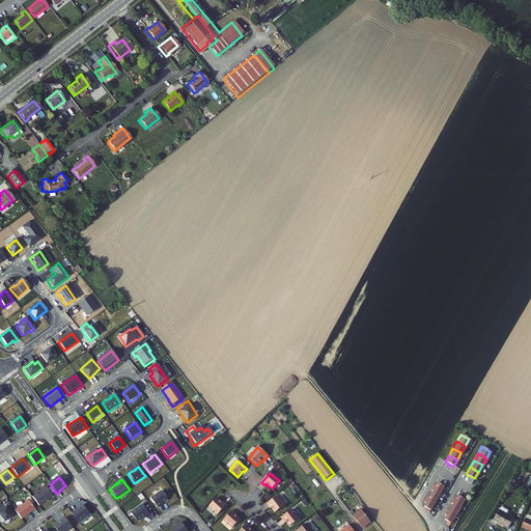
[(438,492),(442,485),(436,482),(434,485),(431,484),(430,487),(438,492)]
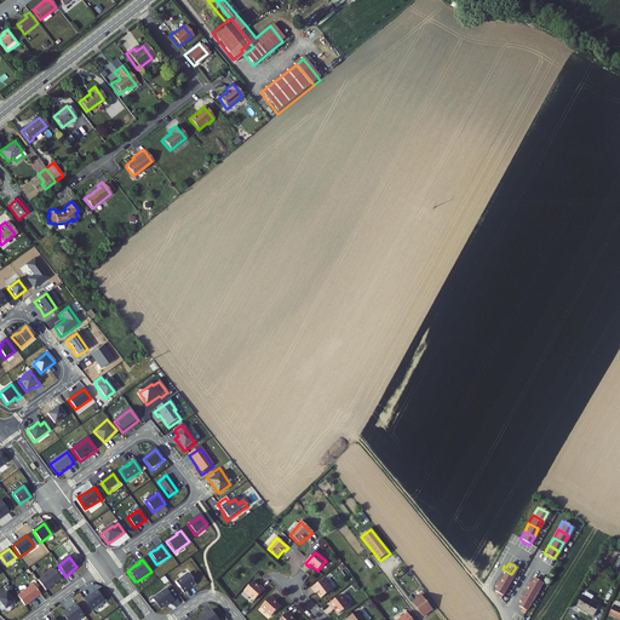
[(53,569),(38,580),(45,591),(53,586),(52,585),(61,579),(53,569)]
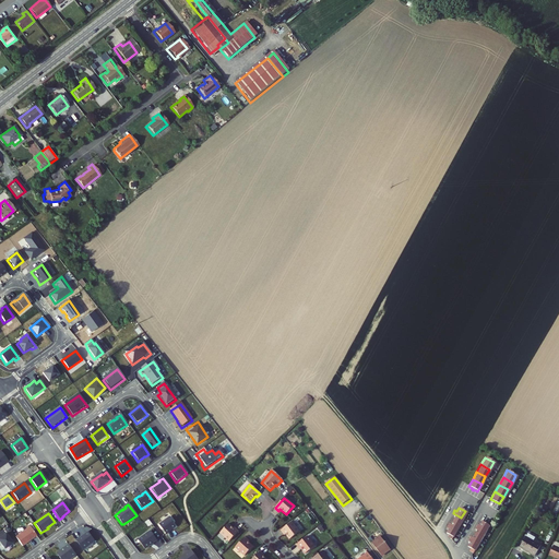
[(461,518),(453,513),(451,515),(453,516),(451,520),(458,524),(461,518)]
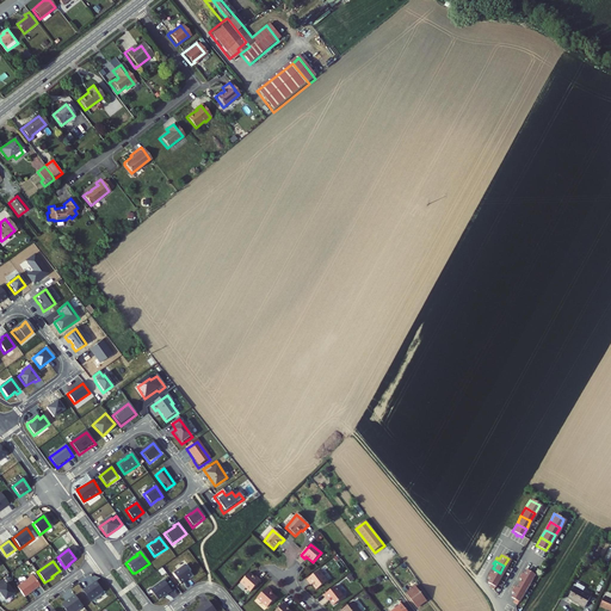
[(189,571),(185,566),(173,574),(180,584),(191,576),(187,573),(189,571)]
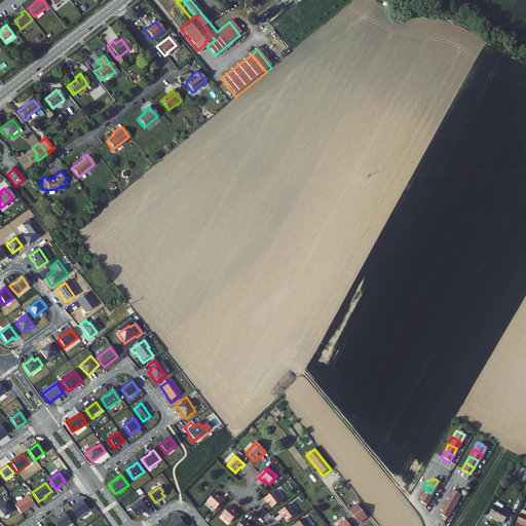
[(430,493),(424,489),(422,493),(421,492),(419,494),(427,498),(430,493)]
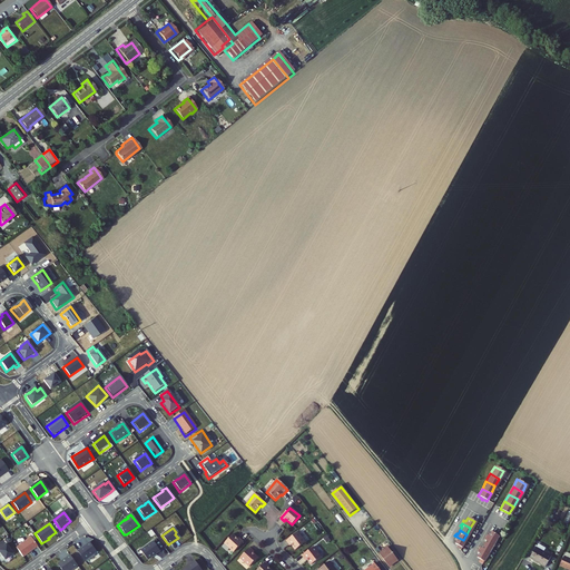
[(485,533),(484,537),(493,541),(497,534),(490,531),(488,534),(485,533)]
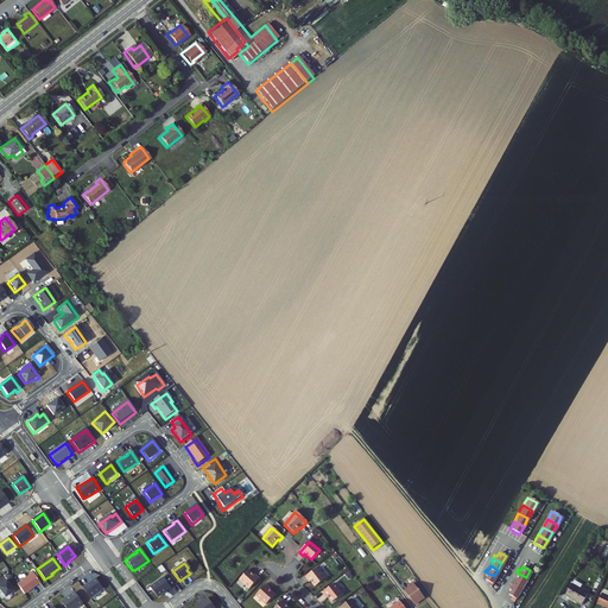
[(317,570),(305,580),(308,583),(310,581),(311,583),(316,588),(325,581),(317,570)]
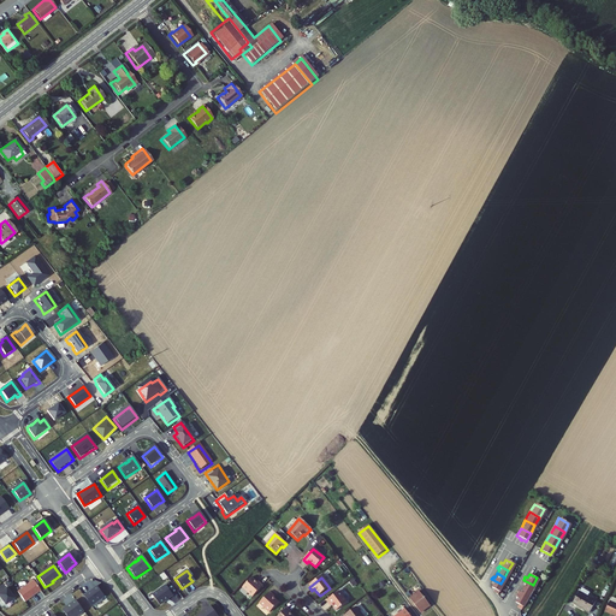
[(256,584),(252,579),(243,588),(253,598),(264,587),(260,584),(259,585),(256,584)]
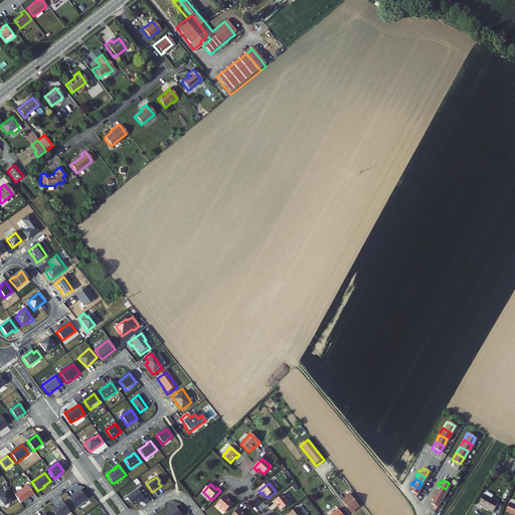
[(418,488),(410,484),(409,486),(411,487),(409,491),(410,492),(415,494),(418,488)]
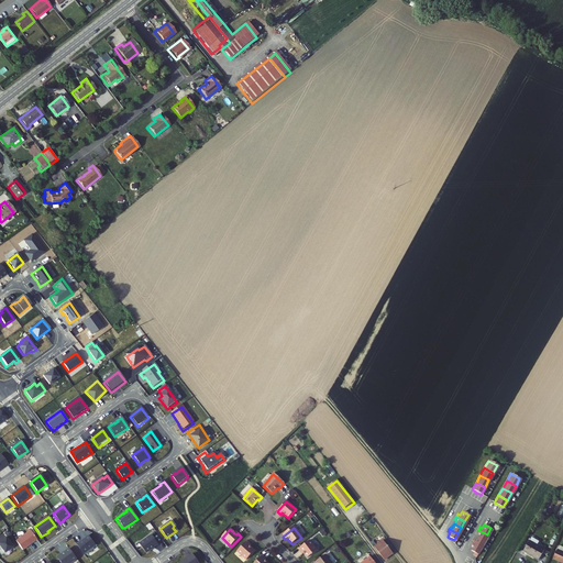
[(487,534),(478,530),(477,532),(478,533),(477,537),(484,541),(487,534)]
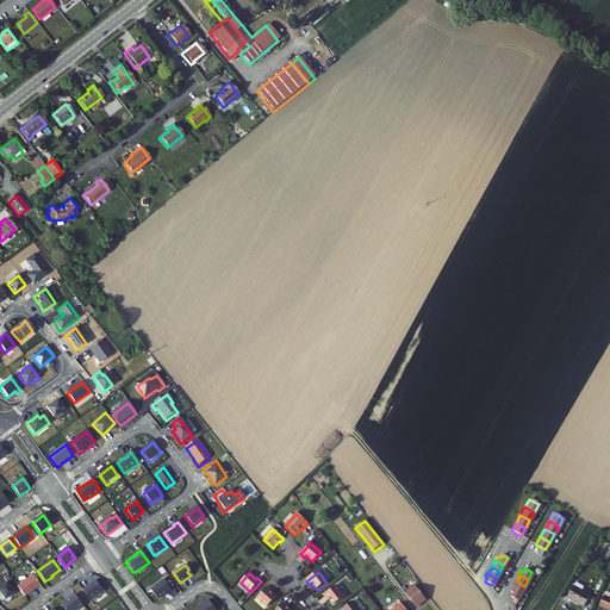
[(32,576),(17,586),(24,596),(39,585),(32,576)]
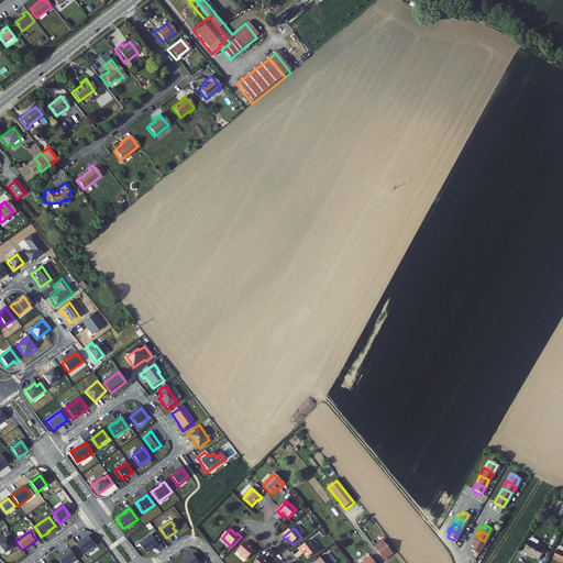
[(81,541),(77,544),(84,554),(96,545),(89,536),(85,539),(83,541),(81,541)]
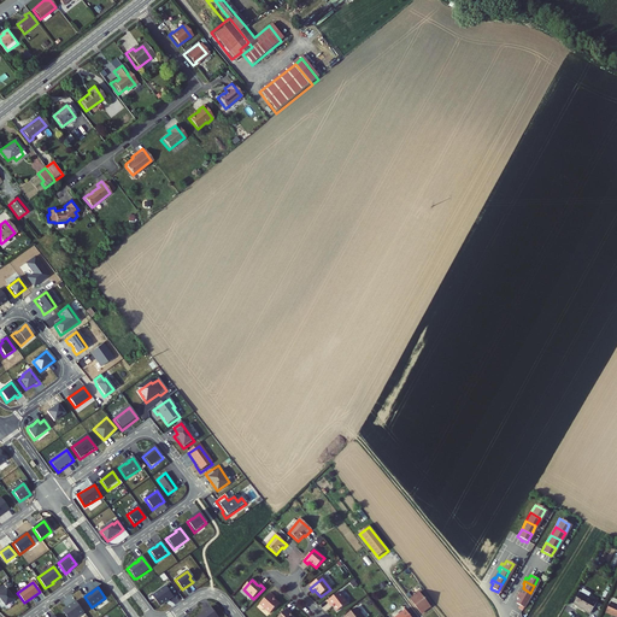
[(172,597),(165,587),(151,597),(159,606),(165,603),(164,601),(168,600),(172,597)]
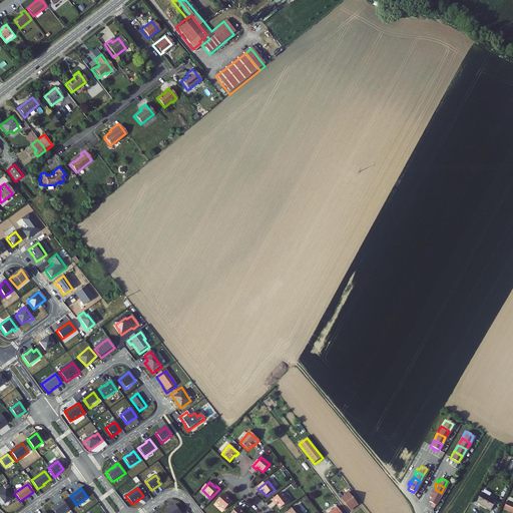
[(487,496),(489,492),(482,488),(474,503),(488,510),(494,500),(487,496)]
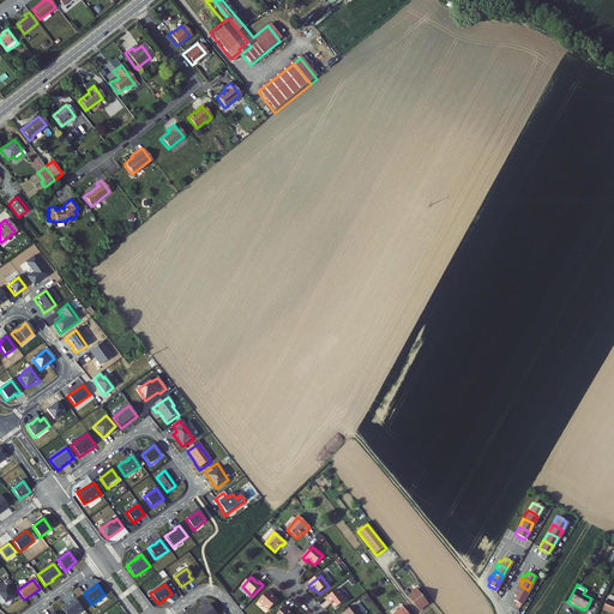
[(528,590),(521,585),(518,589),(516,588),(515,591),(524,596),(528,590)]
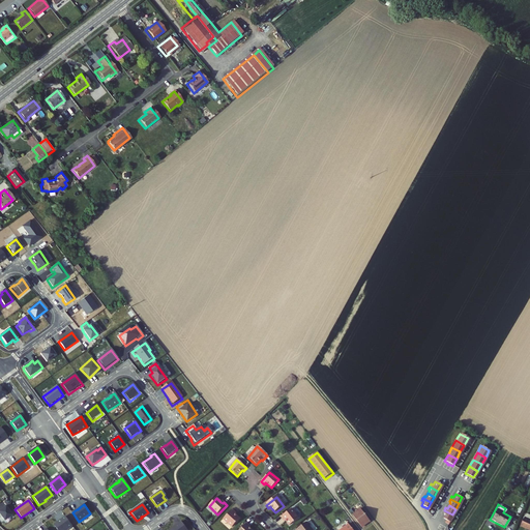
[(5,506),(0,509),(0,514),(4,521),(11,516),(5,506)]
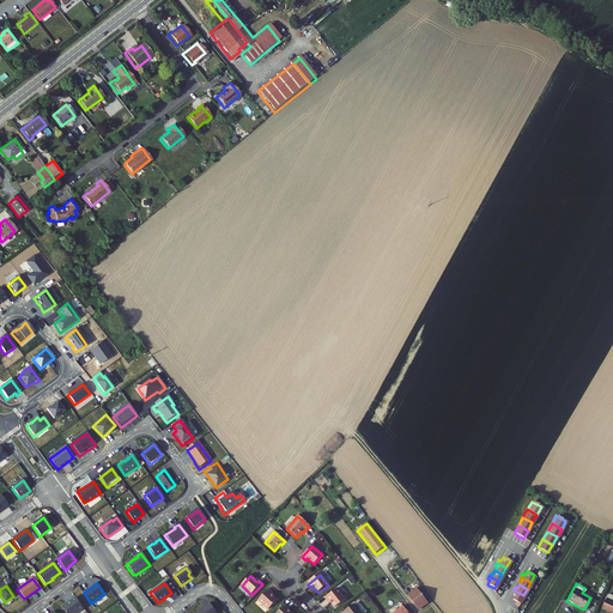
[(271,594),(272,593),(268,589),(259,601),(268,611),(278,601),(272,596),(271,594)]
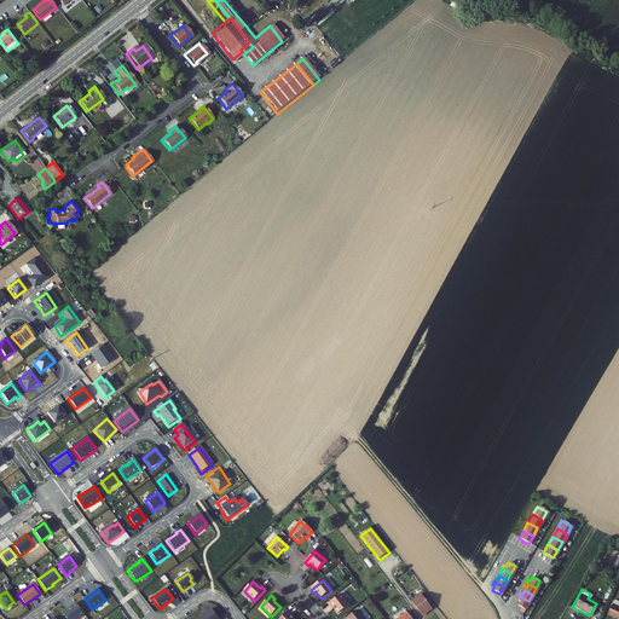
[(340,595),(328,605),(330,608),(333,607),(334,608),(339,614),(348,606),(340,595)]
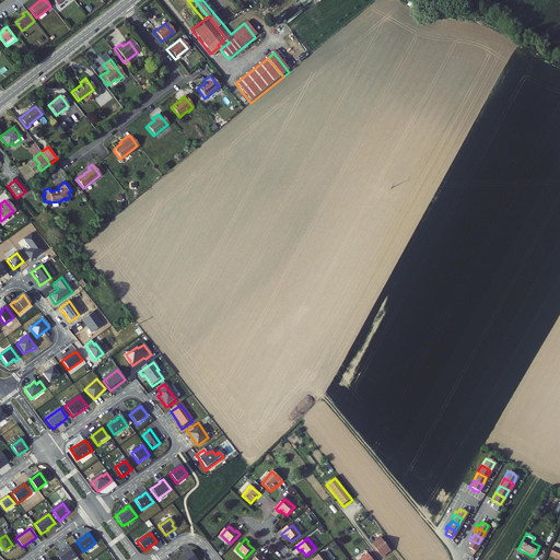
[(382,538),(373,545),(383,558),(392,551),(382,538)]
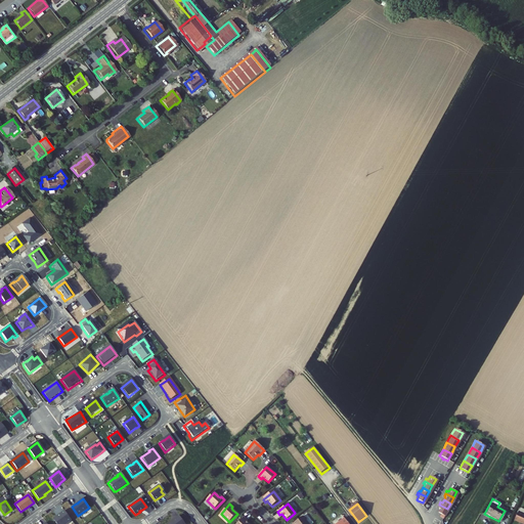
[(447,509),(439,505),(437,507),(439,508),(437,511),(440,513),(443,515),(447,509)]
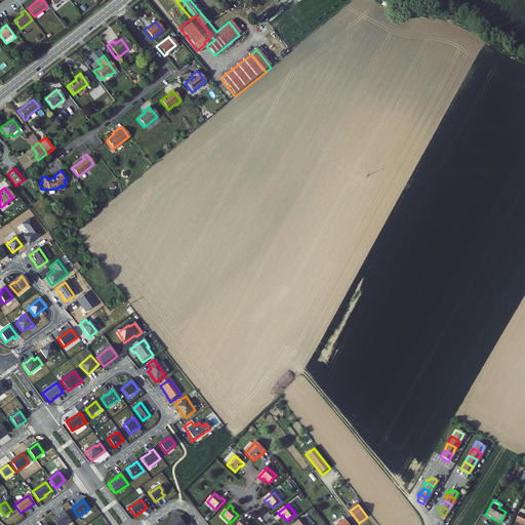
[(521,524),(524,517),(524,515),(524,513),(524,511),(519,508),(517,512),(516,512),(512,520),(521,524)]
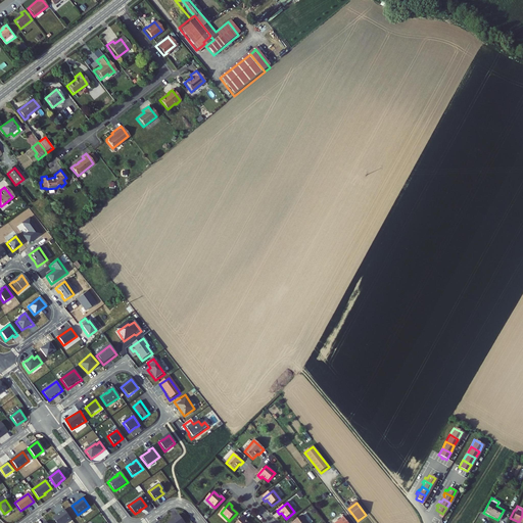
[(65,522),(70,520),(64,510),(60,513),(60,514),(58,515),(57,515),(52,519),(54,522),(65,522)]
